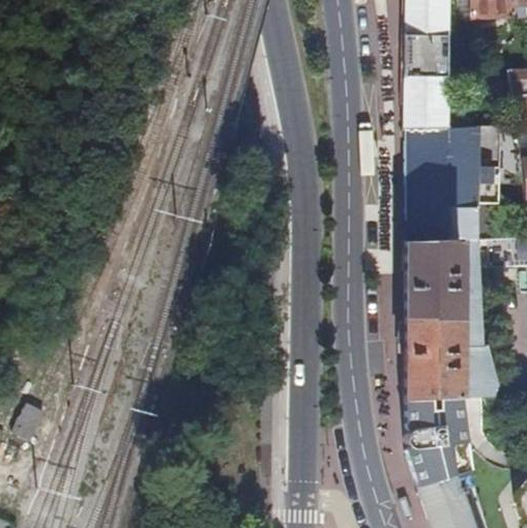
[(448,127),(449,70),(448,0),(406,0),(405,128),(406,128),(448,127)]
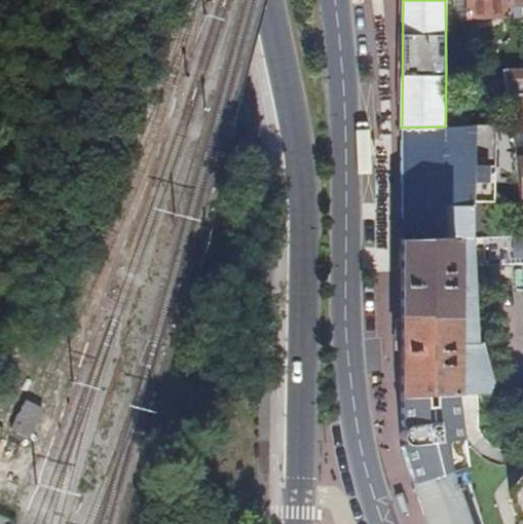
[(470,0),(472,19),(511,16),(510,0),(470,0)]
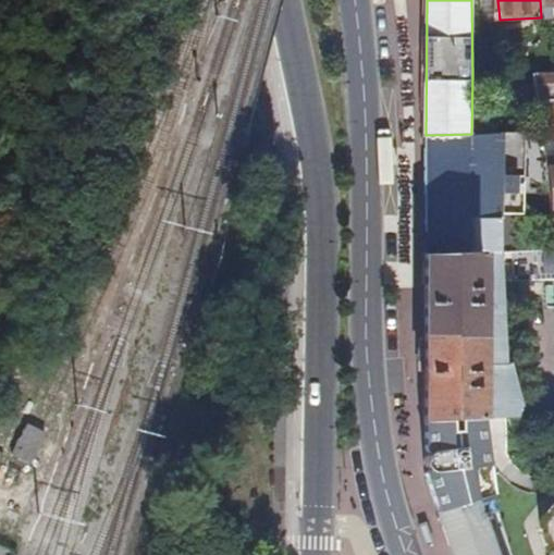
[(540,0),(541,17),(553,15),(553,0),(540,0)]
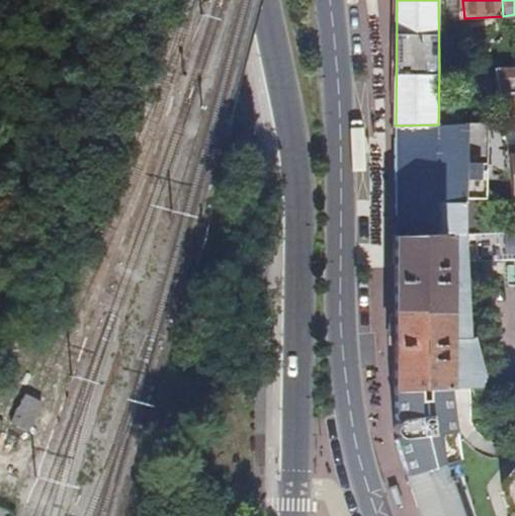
[(511,145),(514,144),(514,66),(505,67),(509,121),(511,145)]
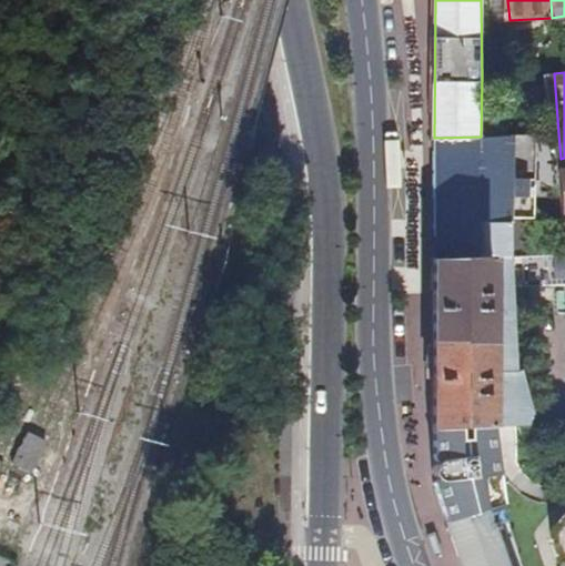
[(436,259),(514,254),(513,215),(537,214),(540,133),(481,137),(435,138),(436,259)]
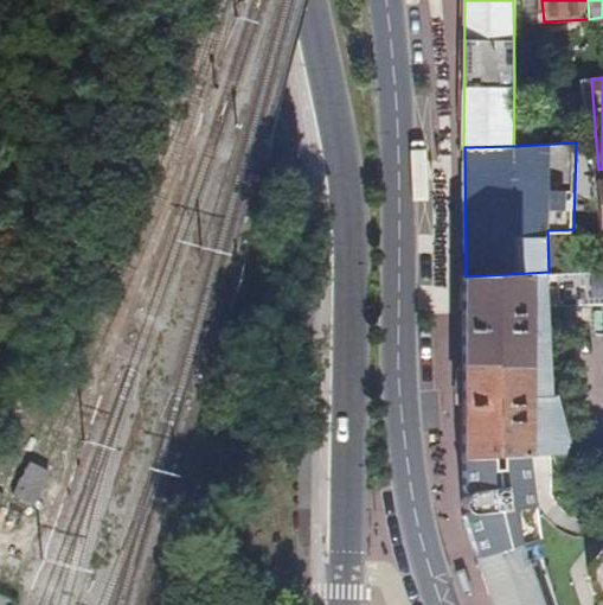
[(602,268),(563,272),(564,303),(602,301),(602,268)]
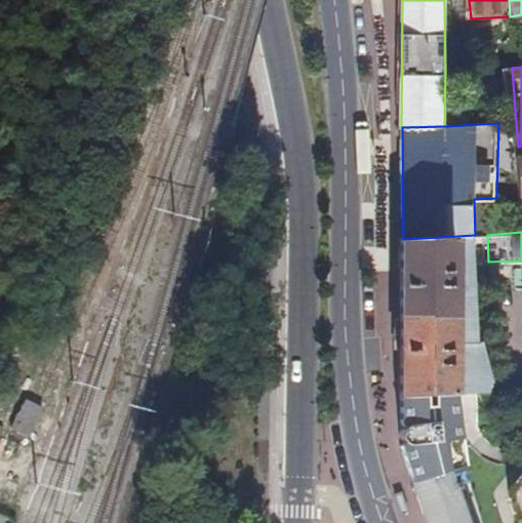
[(455,394),(491,393),(494,383),(479,343),(475,235),(403,239),(402,397),(455,394)]
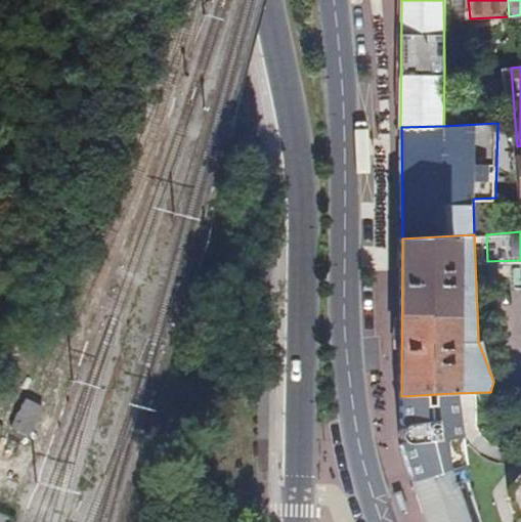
[(458,416),(454,393),(401,396),(403,416),(403,421),(407,424),(403,430),(403,436),(407,441),(405,445),(430,521),(471,521),(453,469),(465,465),(458,416)]
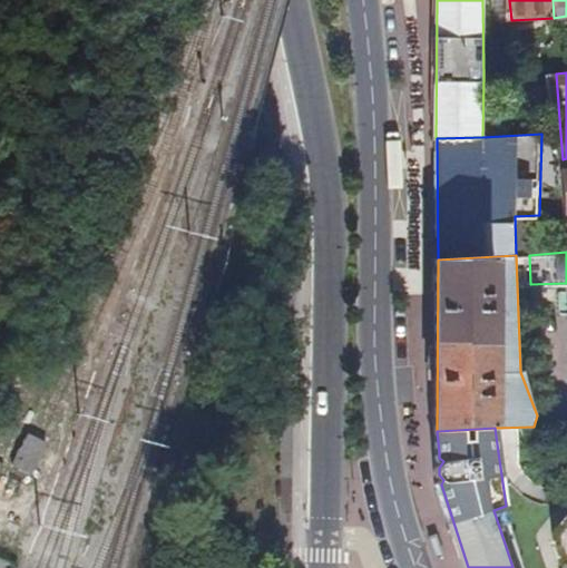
[(35,472),(50,440),(30,430),(15,463),(35,472)]
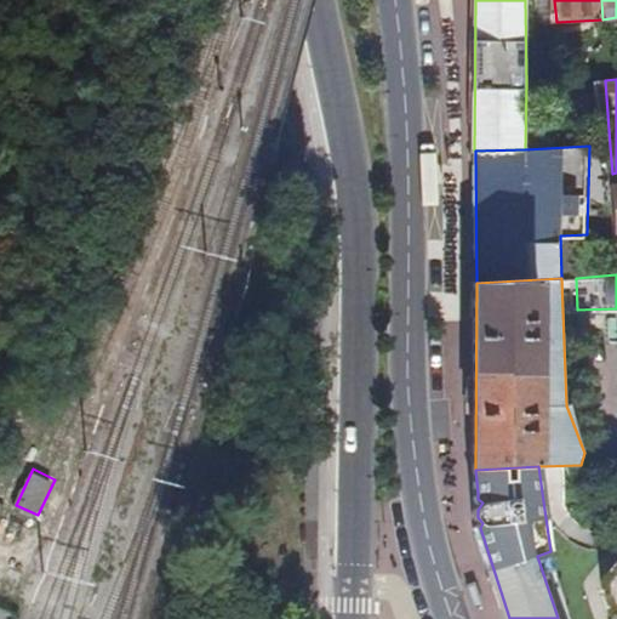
All buildings are outlined.
